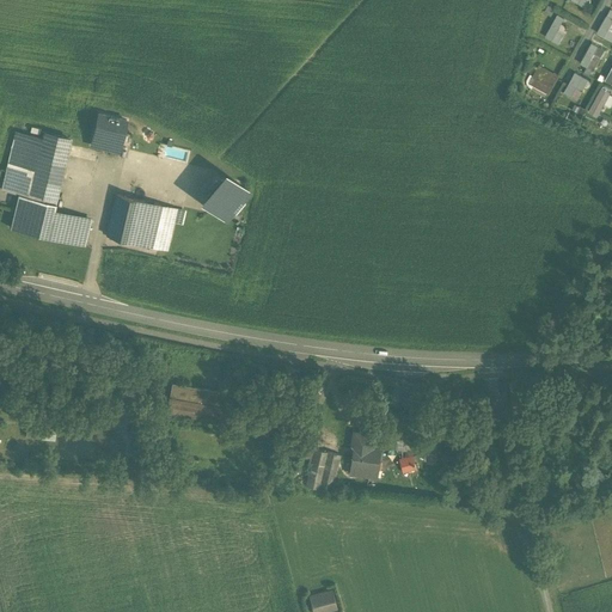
[(611,8),(598,31),(611,38),(611,8)]
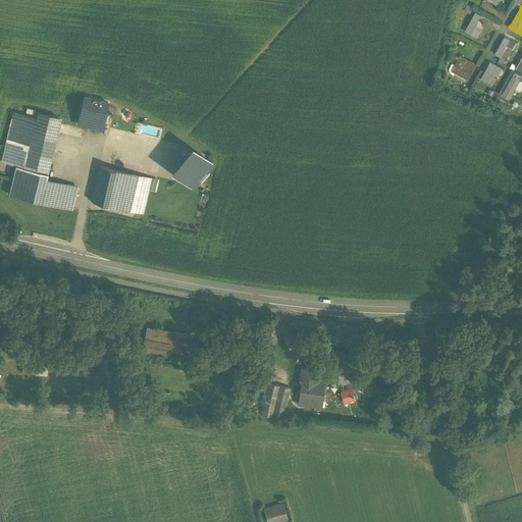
[(479,37),(483,28),(477,24),(482,14),(475,11),(467,32),(479,37)]
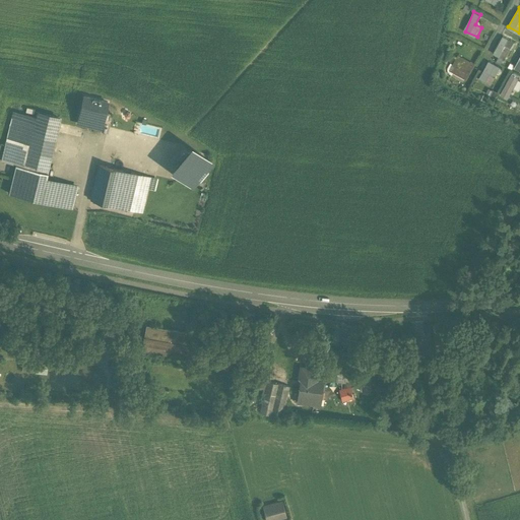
[(503,36),(495,53),(507,59),(515,42),(503,36)]
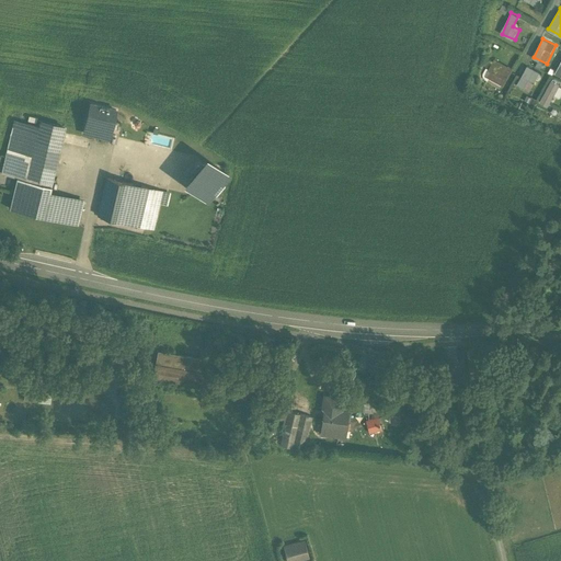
[(504,89),(514,67),(494,58),(484,80),(504,89)]
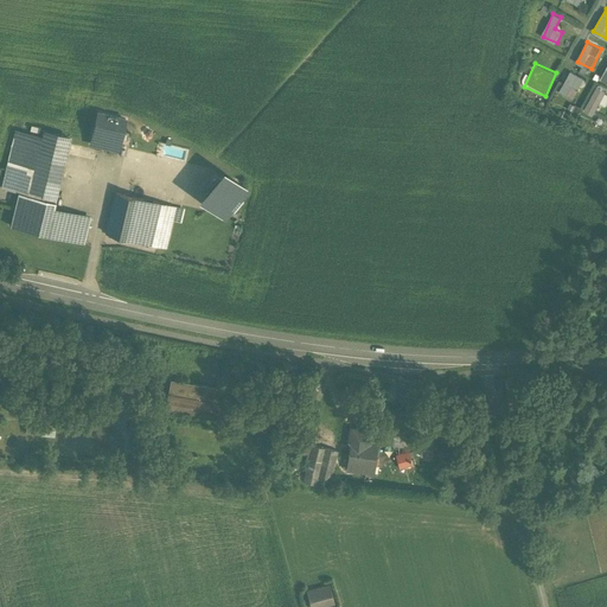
[(573,70),(560,90),(573,100),(586,78),(573,70)]
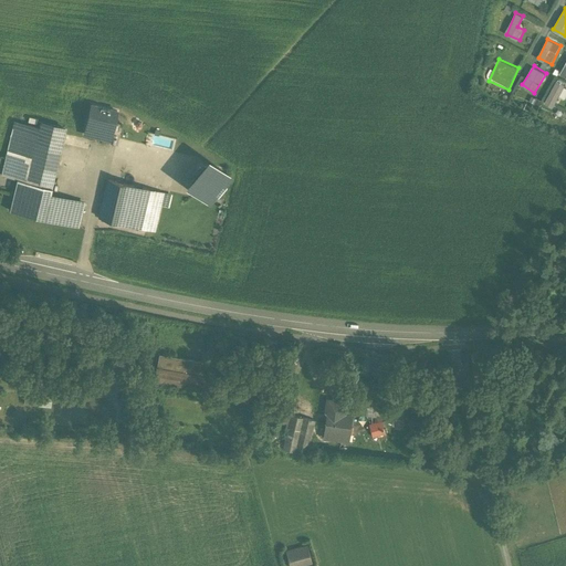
[(544,103),(557,111),(565,95),(565,85),(557,81),(544,103)]
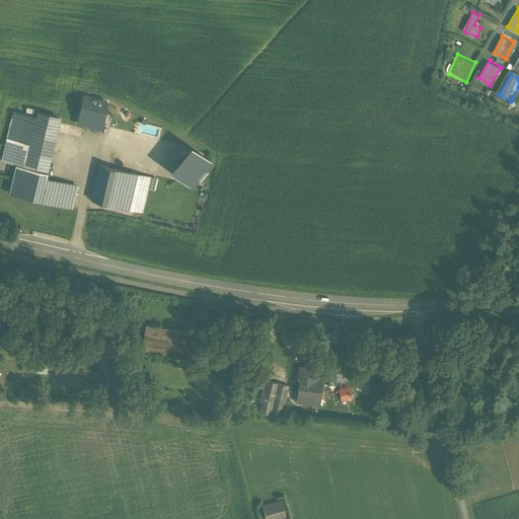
[(107,101),(83,95),(77,123),(100,129),(107,101)]
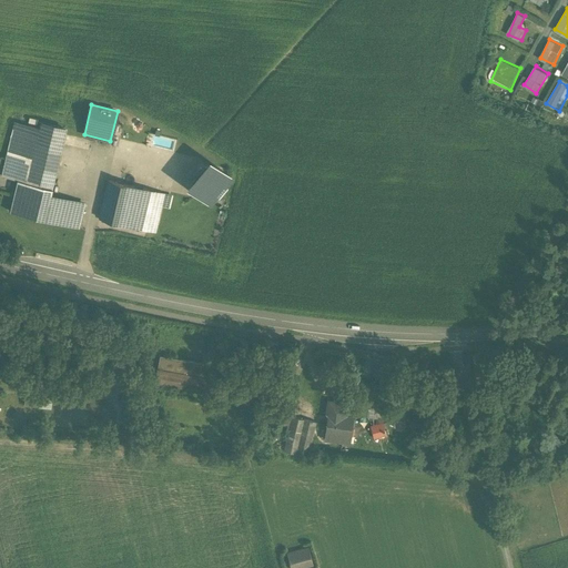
[(39,128),(13,121),(0,176),(17,180),(51,189),(67,127),(40,121),(39,128)]
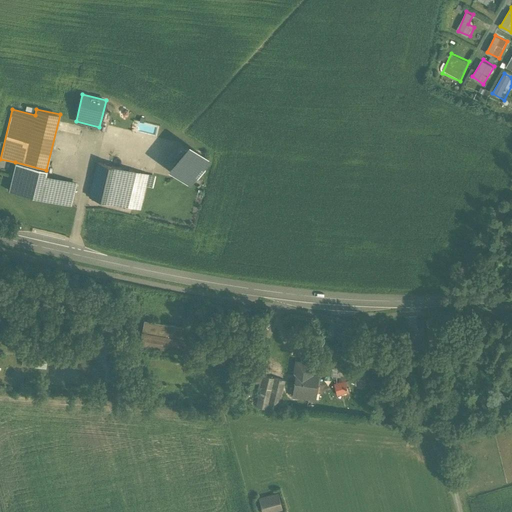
[(174,168),(177,173),(194,177),(199,174),(202,158),(200,153),(183,149),(178,152),(174,168)]
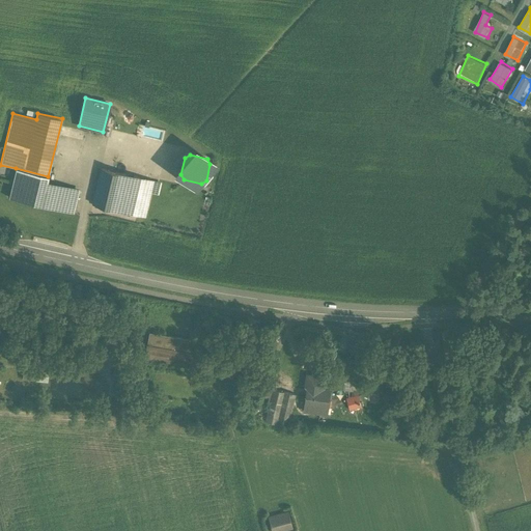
[(124,172),(101,167),(92,203),(108,207),(115,210),(124,172)]
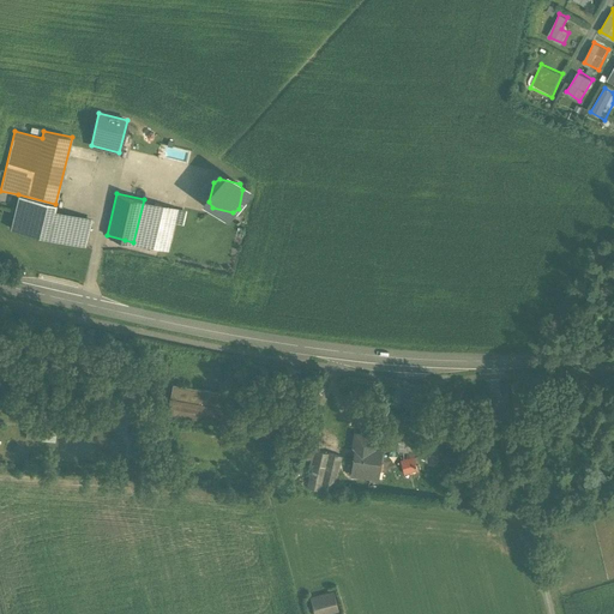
[(55,204),(18,194),(10,228),(66,241),(71,221),(82,223),(77,244),(85,246),(91,218),(54,209),(55,204)]
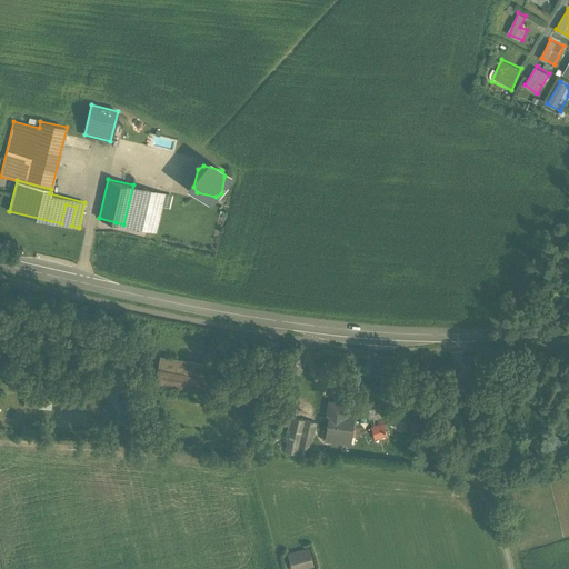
[(160,191),(133,185),(123,225),(150,230),(160,191)]
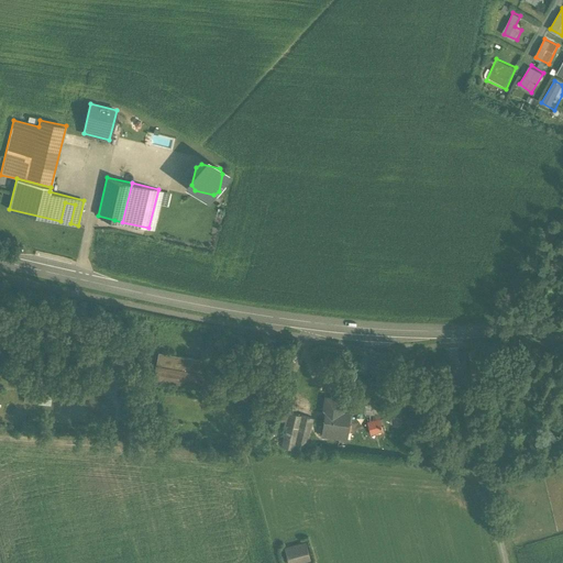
[(75,205),(65,202),(61,221),(70,223),(75,205)]
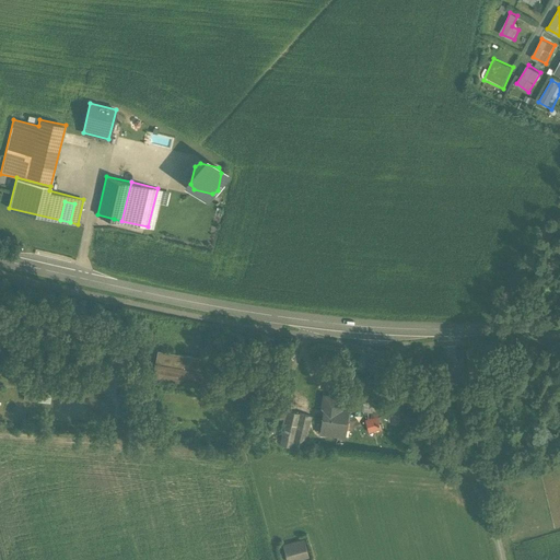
[(94,225),(105,229),(106,221),(113,223),(114,219),(97,214),(94,225)]
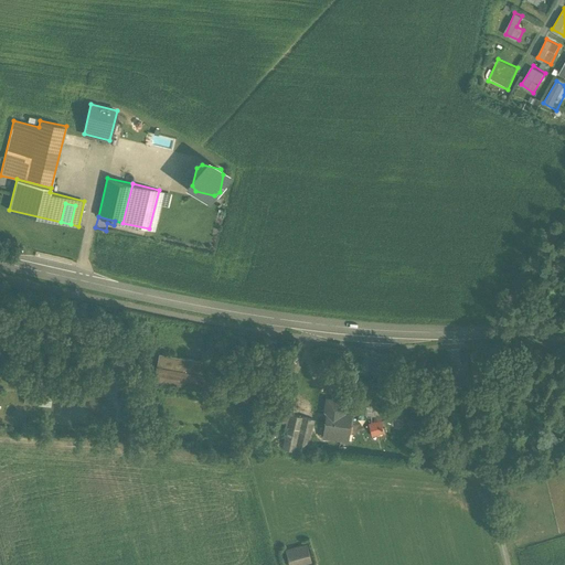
[(216,363),(158,353),(153,380),(203,388),(206,369),(214,371),(216,363)]
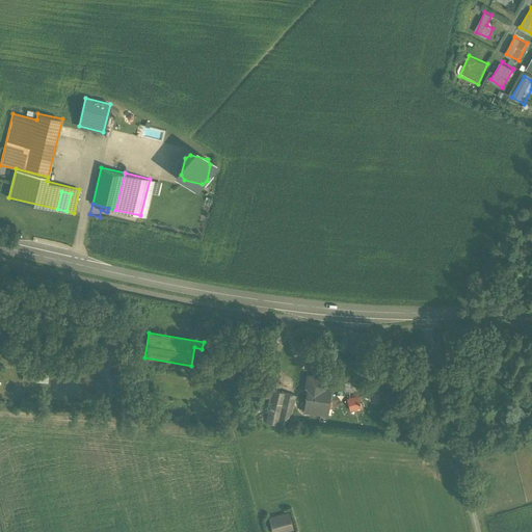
[(275,373),(266,371),(262,387),(267,388),(265,398),(271,400),(266,421),(275,424),(281,402),(284,392),(274,390),(277,376),(275,373)]
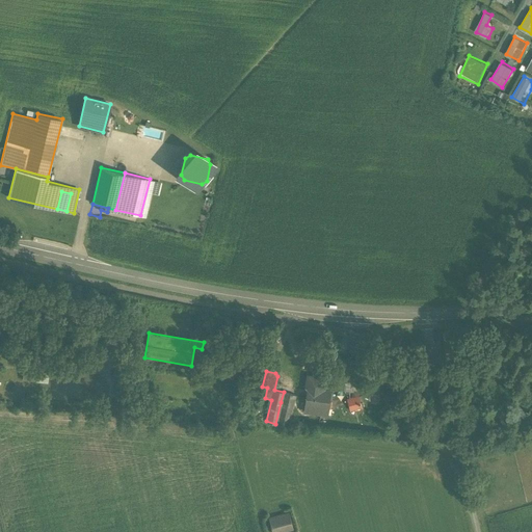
[(323,377),(308,375),(307,388),(308,389),(303,410),(321,413),(322,401),(328,402),(329,391),(321,390),(323,377)]
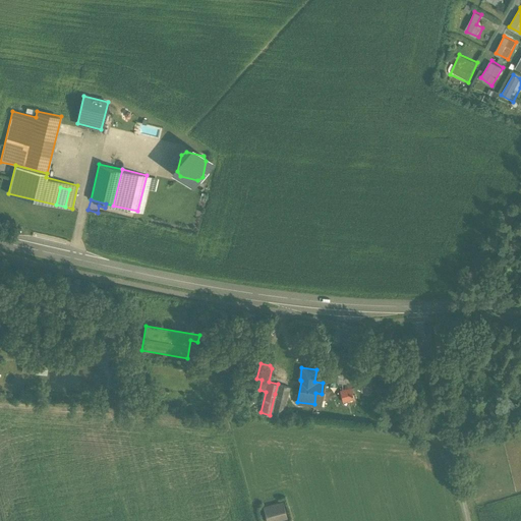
[(284,385),(278,384),(275,394),(281,395),(284,385)]
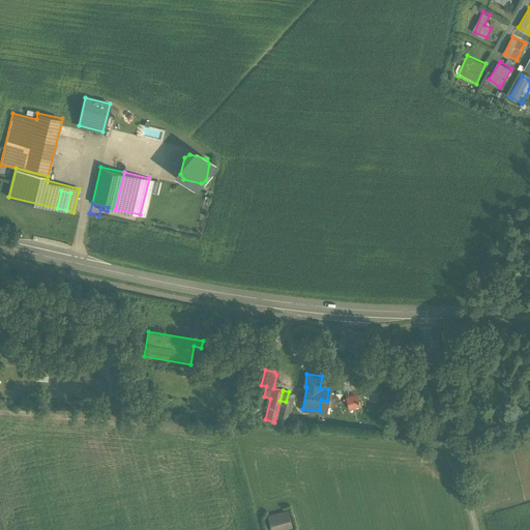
[(347,395),(350,409),(361,406),(358,392),(347,395)]
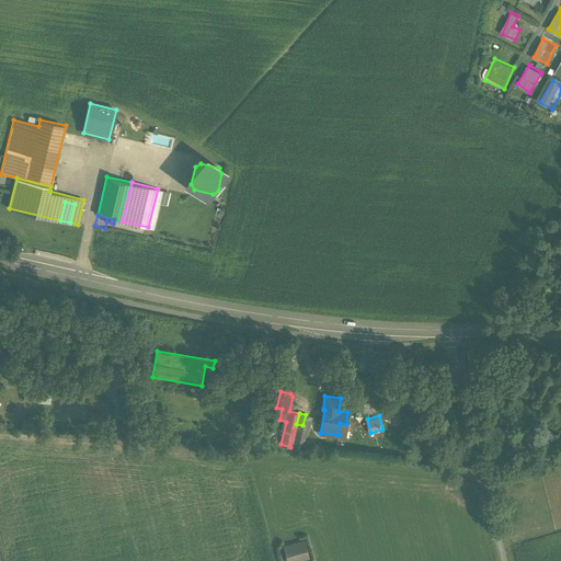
[(306,533),(285,537),(289,559),(311,553),(306,533)]
